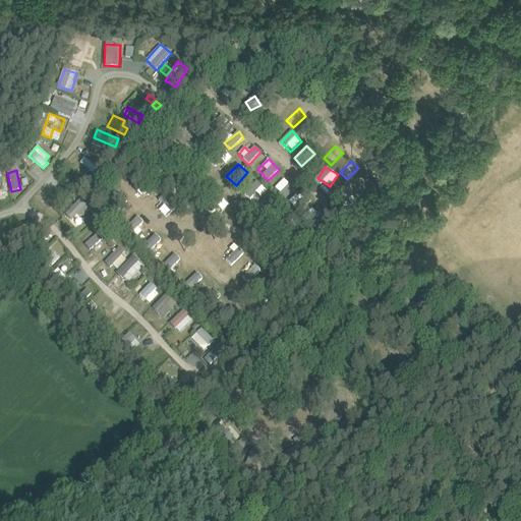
[(362,173),(353,187),(361,193),(370,179),(362,173)]
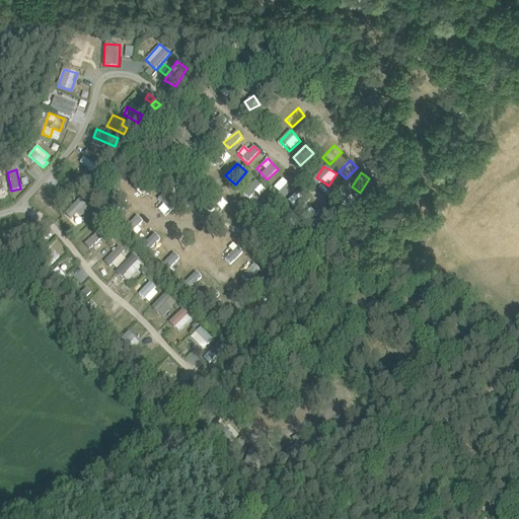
[(283,177),(273,189),(284,199),(294,188),(283,177)]
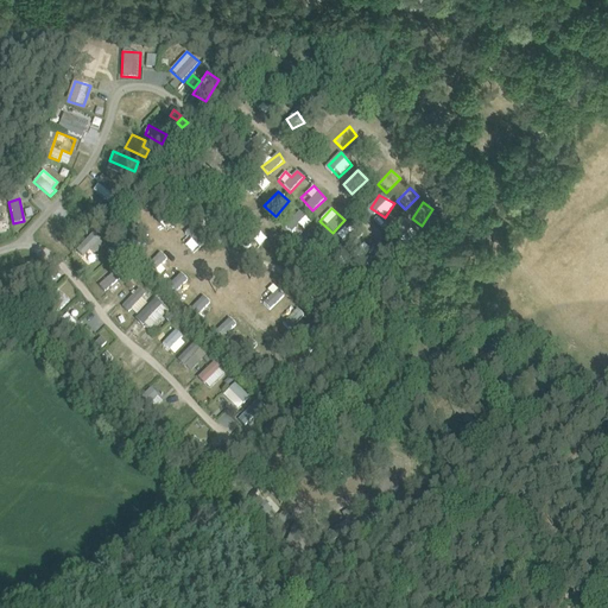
[(292,233),(305,219),(298,211),(285,226),(292,233)]
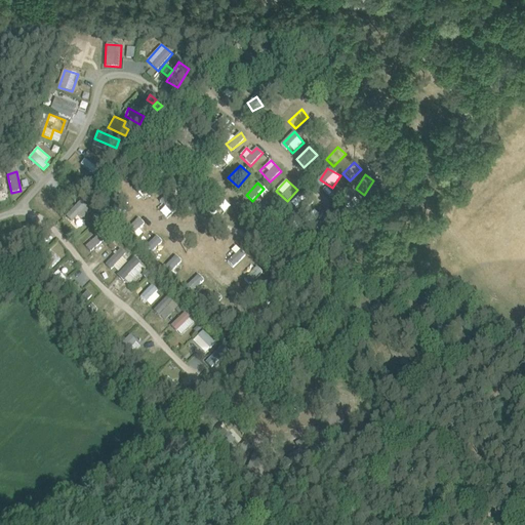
[(298,196),(291,204),(296,208),(304,201),(298,196)]
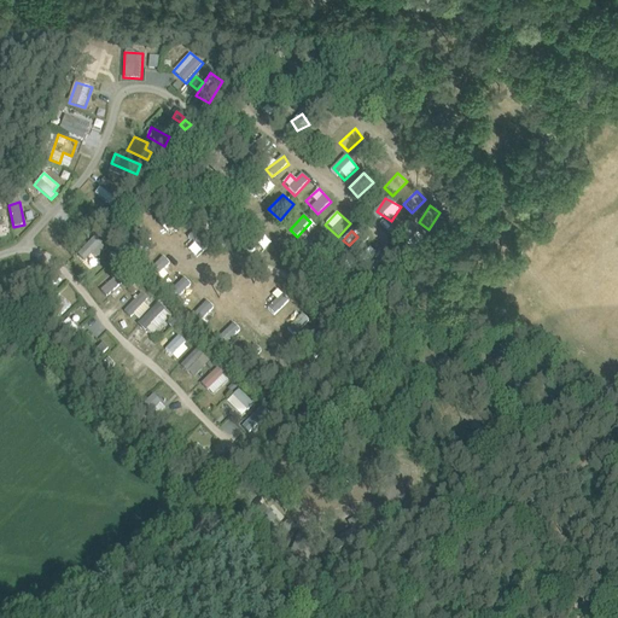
[(79,257),(91,268),(109,250),(97,238),(79,257)]
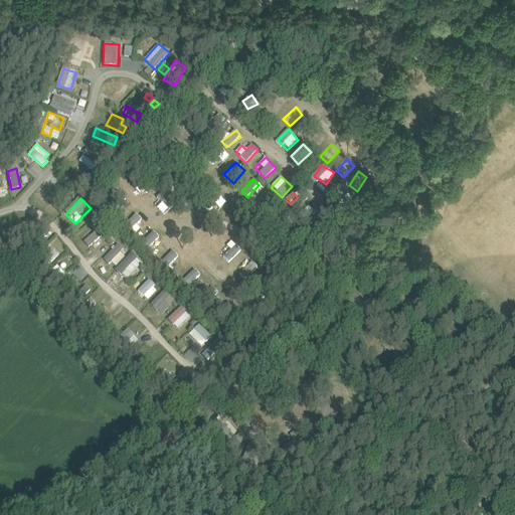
[(154,231),(144,241),(149,247),(160,237),(154,231)]
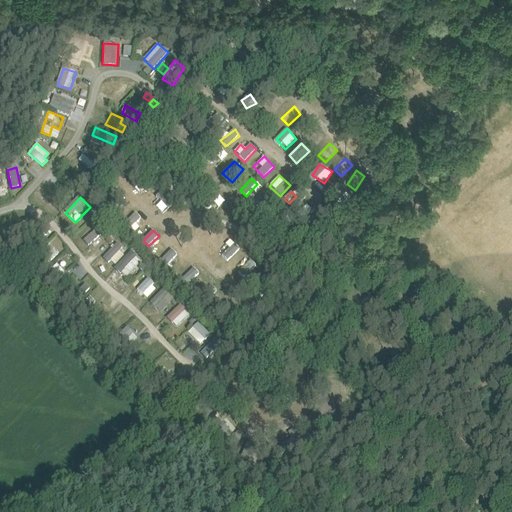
[(119,252),(123,246),(116,242),(104,259),(116,267),(124,255),(119,252)]
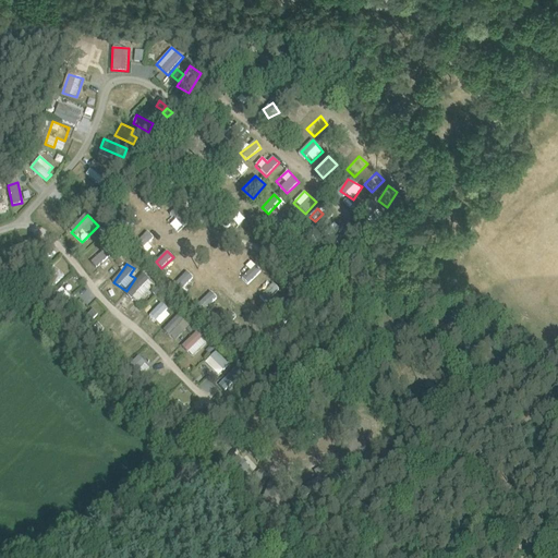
[(242,278),(249,284),(262,273),(255,265),(242,278)]
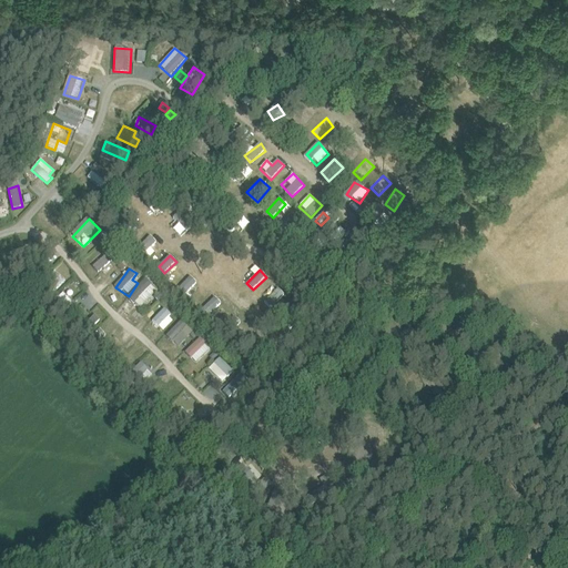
[(179,287),(188,296),(199,284),(191,276),(179,287)]
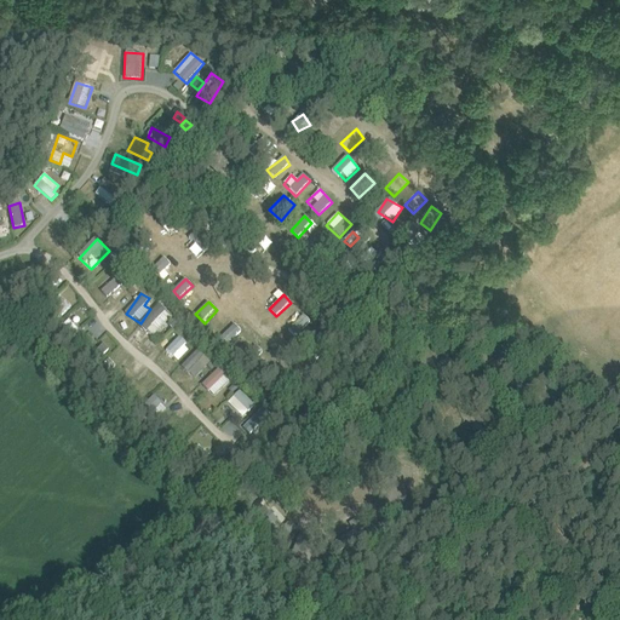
[(159,303),(138,325),(151,338),(173,316),(159,303)]
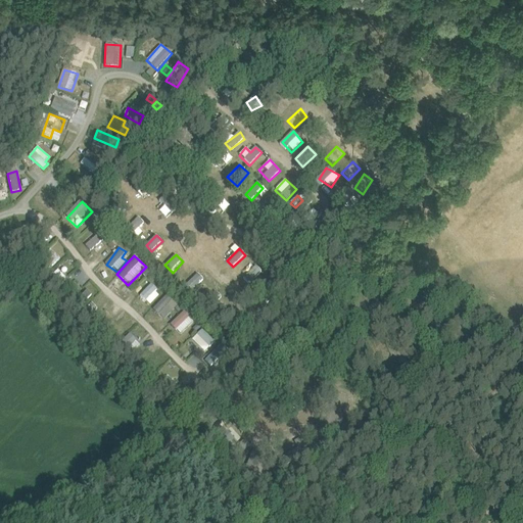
[(27,258),(20,265),(25,269),(31,264),(27,258)]
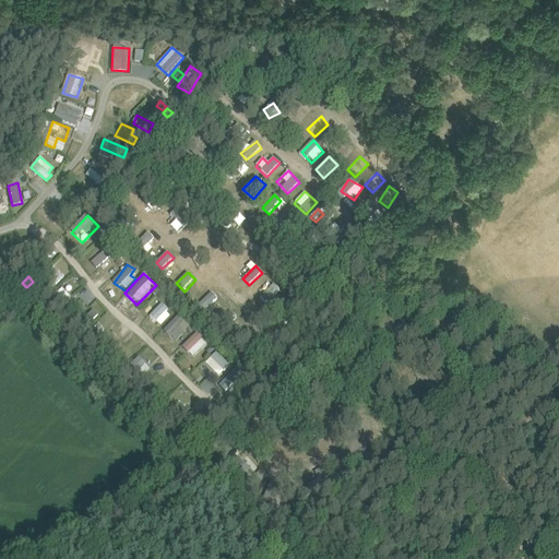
[(260,297),(266,305),(281,290),(273,283),(260,297)]
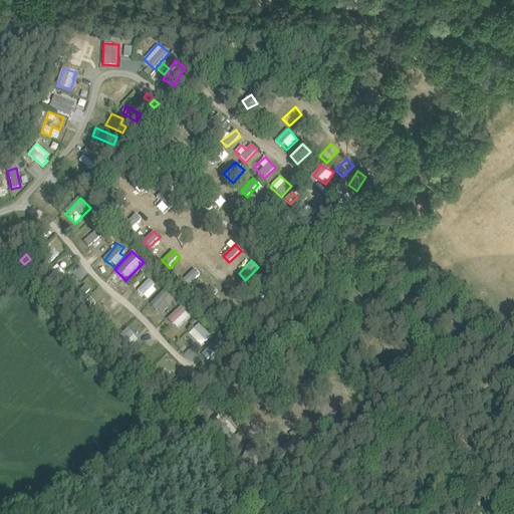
[(182,280),(188,287),(201,275),(195,268),(182,280)]
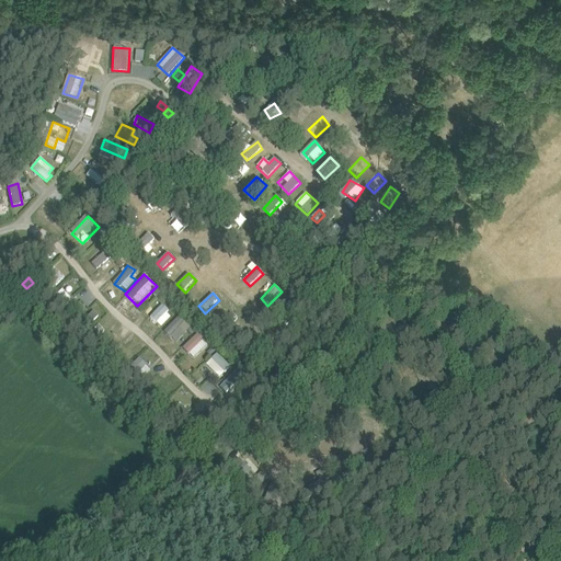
[(157,323),(169,311),(162,304),(150,317),(157,323)]
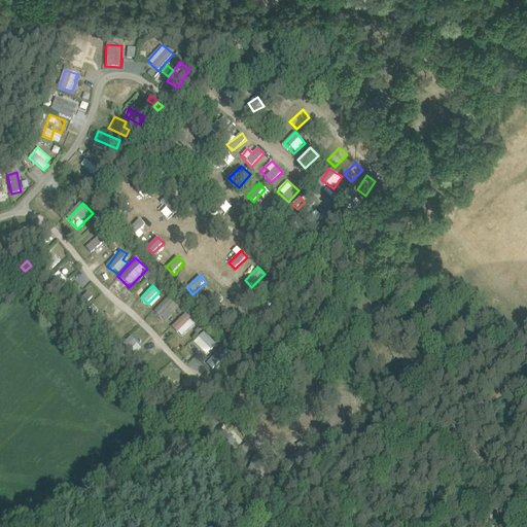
[(216,308),(222,299),(217,293),(210,303),(216,308)]
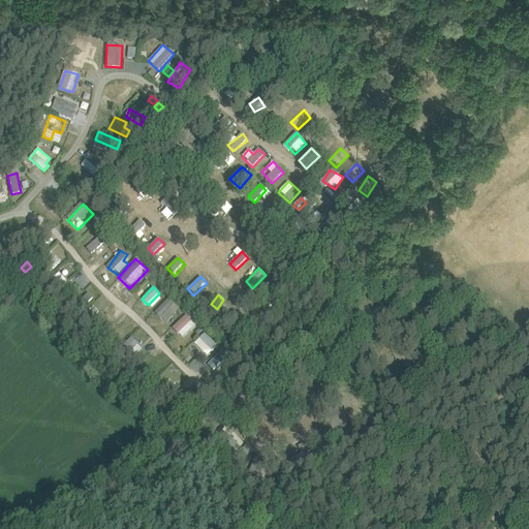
[(168,299),(155,313),(166,323),(180,309),(168,299)]
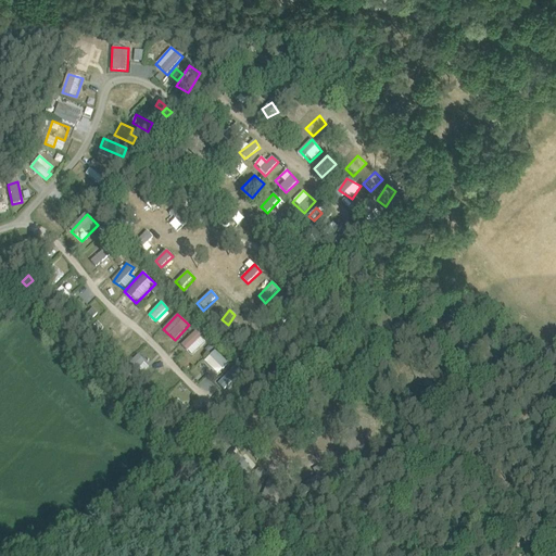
[(192,356),(207,339),(197,329),(181,345),(192,356)]
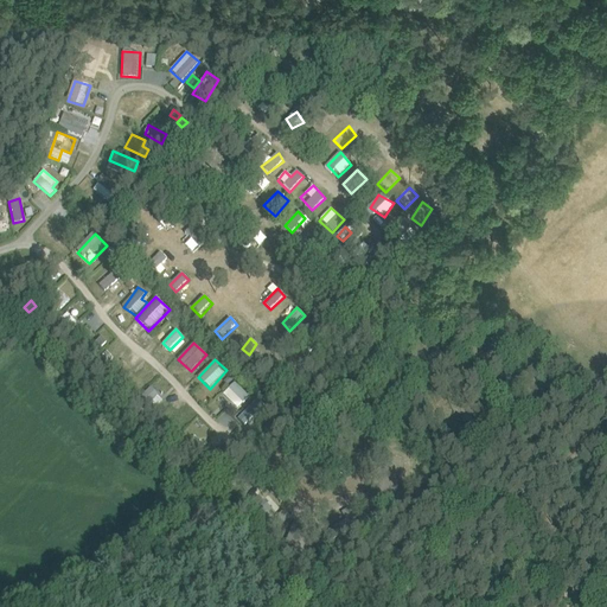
[(135,394),(145,384),(134,375),(125,384),(135,394)]
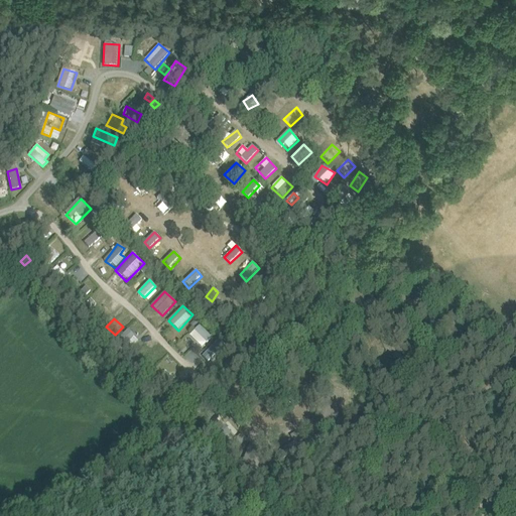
[(203,348),(213,337),(200,325),(189,336),(203,348)]
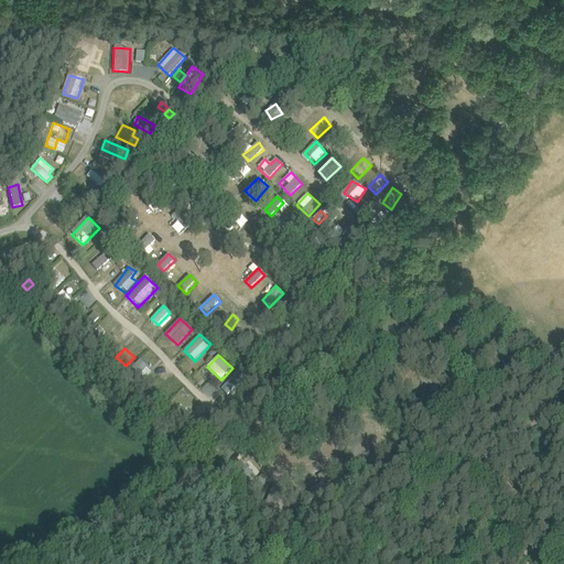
[(138,386),(151,371),(140,360),(127,375),(138,386)]
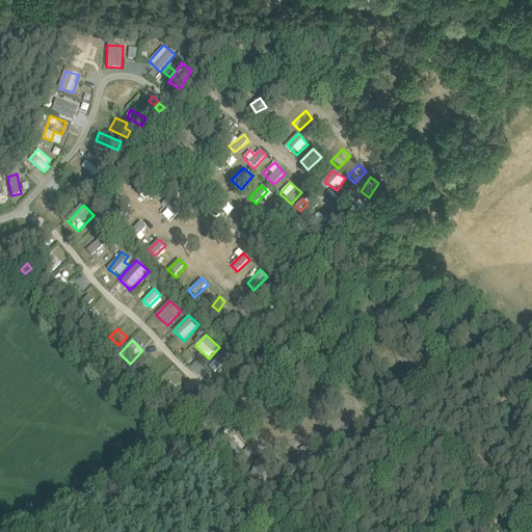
[(225,349),(208,367),(216,375),(234,356),(225,349)]
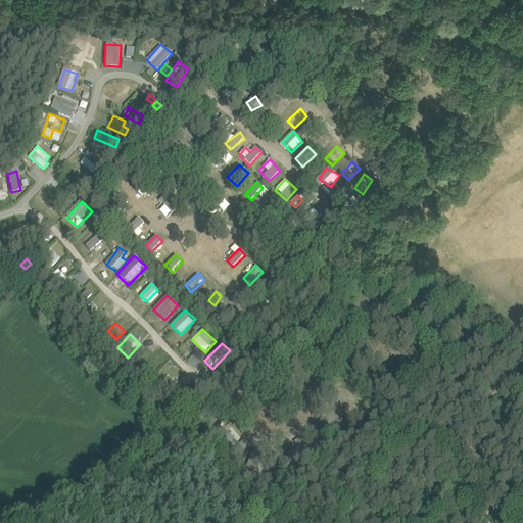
[(168,375),(156,387),(165,395),(177,383),(168,375)]
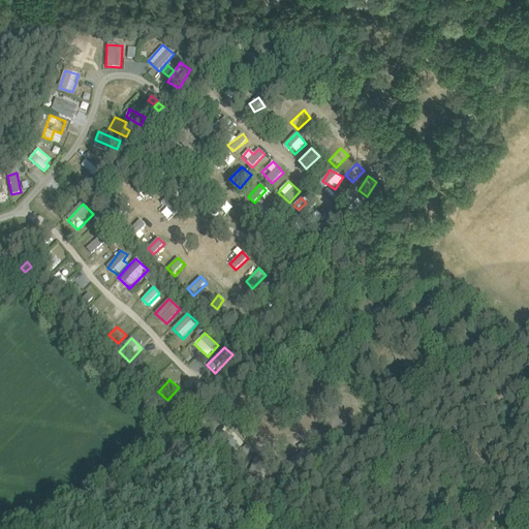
[(222,385),(216,391),(220,395),(225,390),(222,385)]
